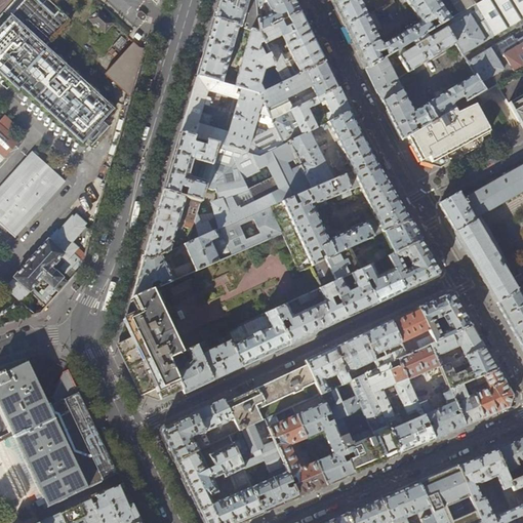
[(85,141),(115,106),(47,44),(72,18),(62,8),(56,13),(41,0),(24,0),(0,27),(0,69),(22,88),(24,86),(85,141)]
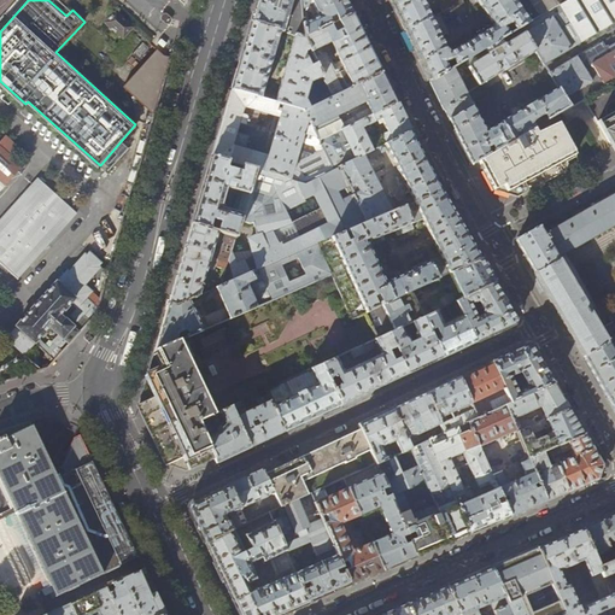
[(286,30),(294,0),(258,0),(255,15),(253,19),(283,29),(286,30)]
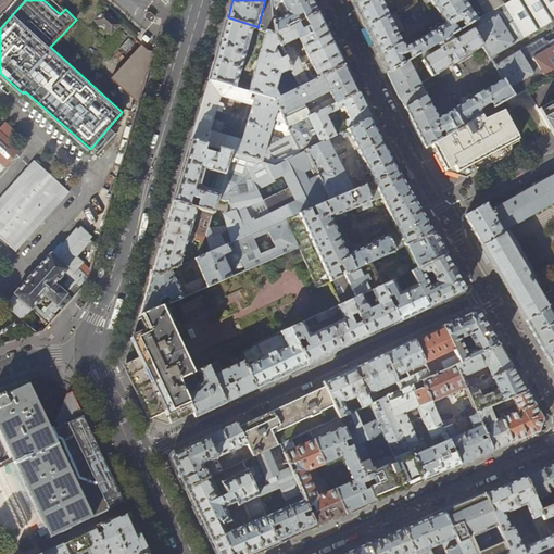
[(273,0),(274,12),(278,11),(277,4),(281,3),(281,5),(285,4),(289,13),(275,20),(276,32),(320,11),(315,0),(273,0)]
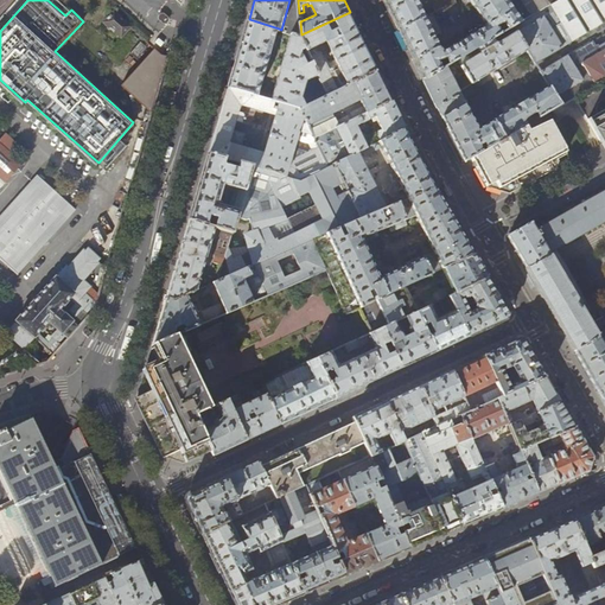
[(387,0),(388,1),(401,27),(426,16),(418,0),(387,0)]
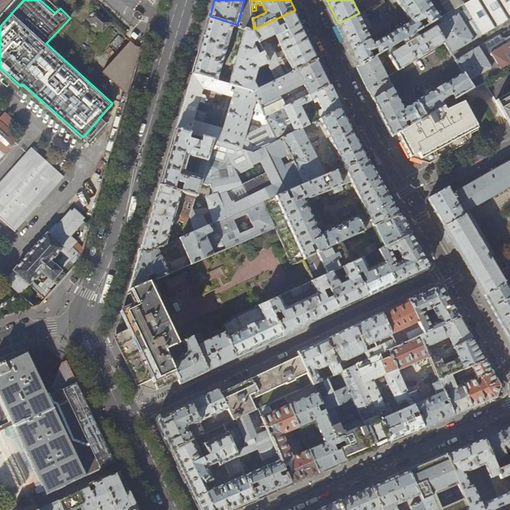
[(398,0),(411,20),(374,42),(367,29),(373,26),(365,11),(360,14),(359,13),(338,23),(348,43),(358,65),(371,58),(368,53),(375,48),(378,54),(423,26),(420,21),(426,17),(430,22),(433,21),(441,16),(429,0),(398,0)]
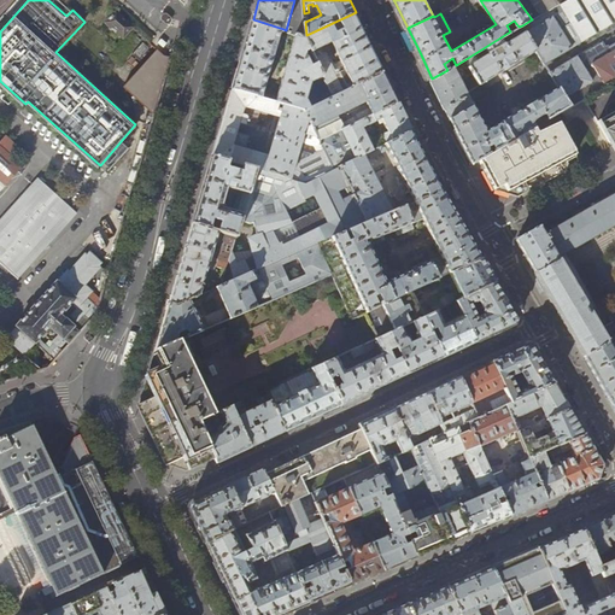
[(454,0),(444,7),(447,12),(463,0),(454,0)]
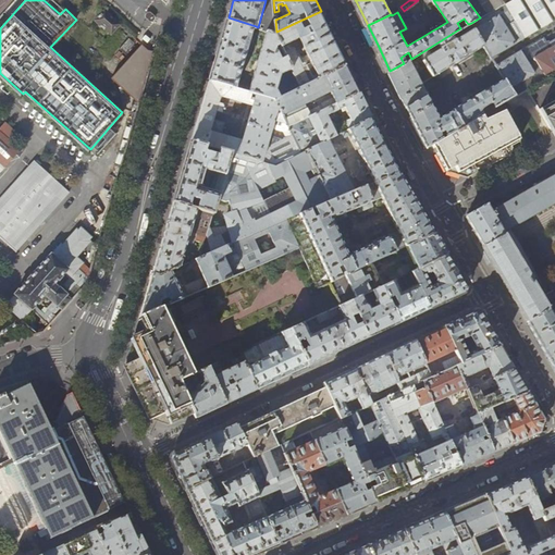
[(480,17),(471,23),(485,45),(493,57),(554,19),(554,0),(508,0),(489,12),(480,17)]
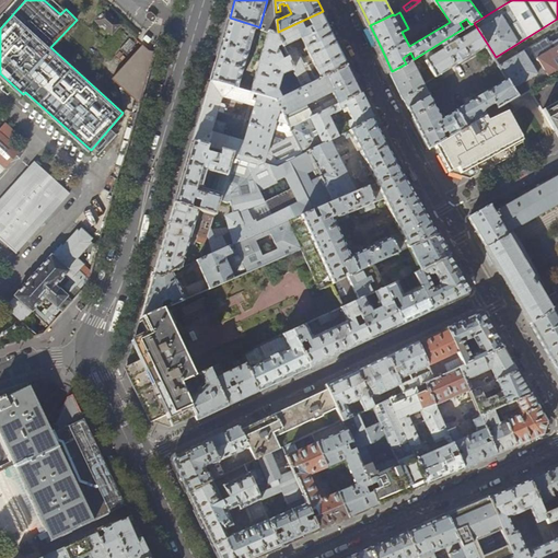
[(484,0),(491,12),(511,0),(484,0)]
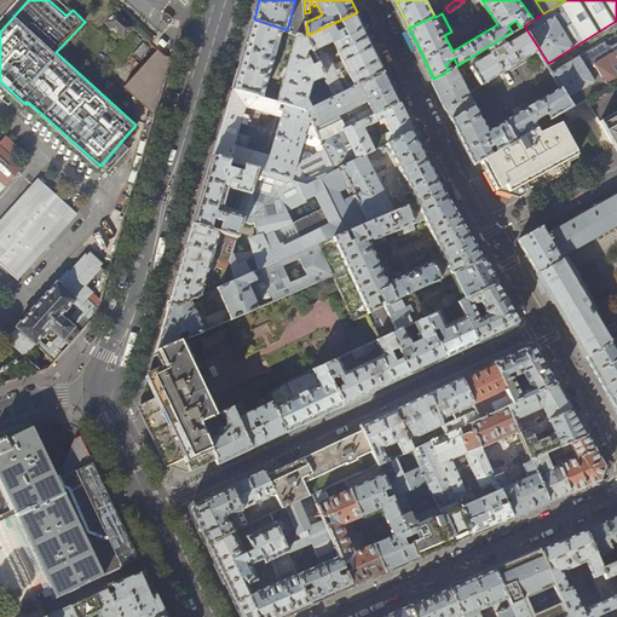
[(108,22),(125,38),(136,26),(119,10),(108,22)]
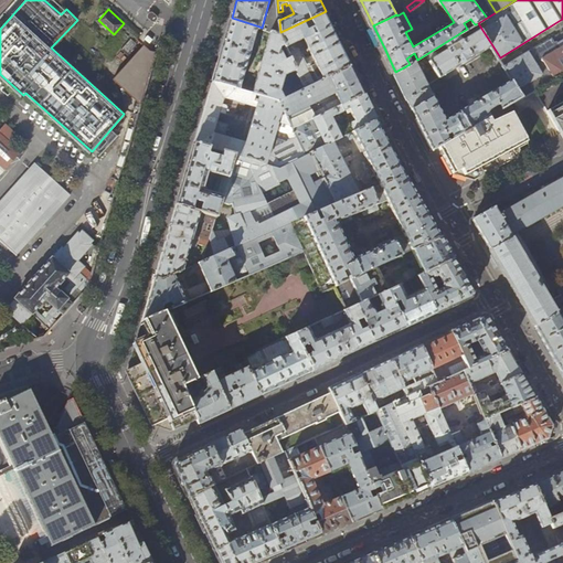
[(152,10),(150,13),(150,16),(155,20),(158,19),(160,17),(160,14),(156,10),(152,10)]
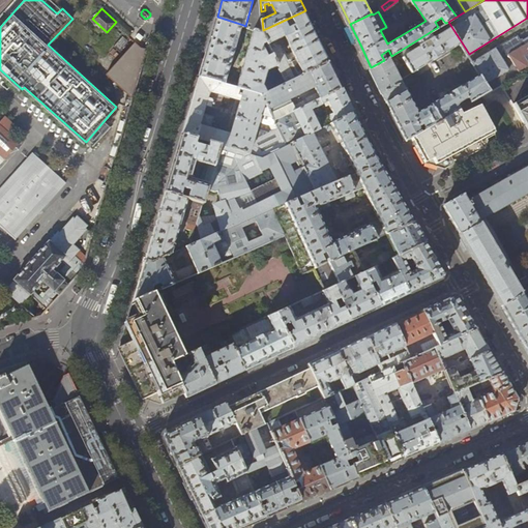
[(317,34),(305,10),(263,30),(268,41),(273,52),(280,64),(288,81),(330,60),(317,34)]
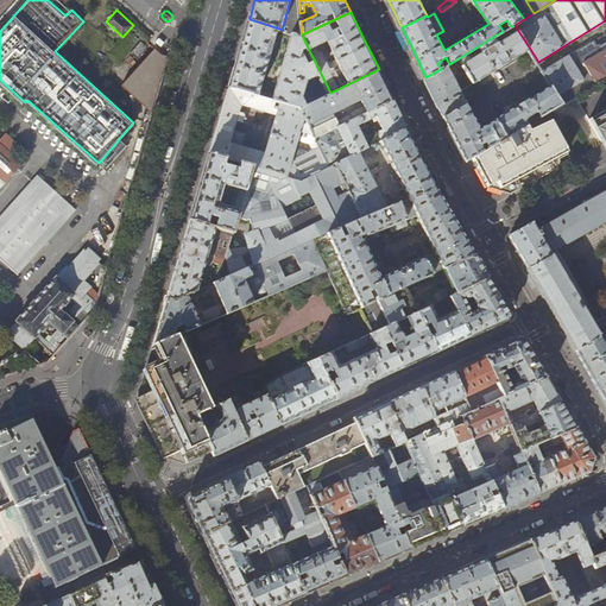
[(279,29),(250,19),(238,62),(231,86),(259,94),(279,29)]
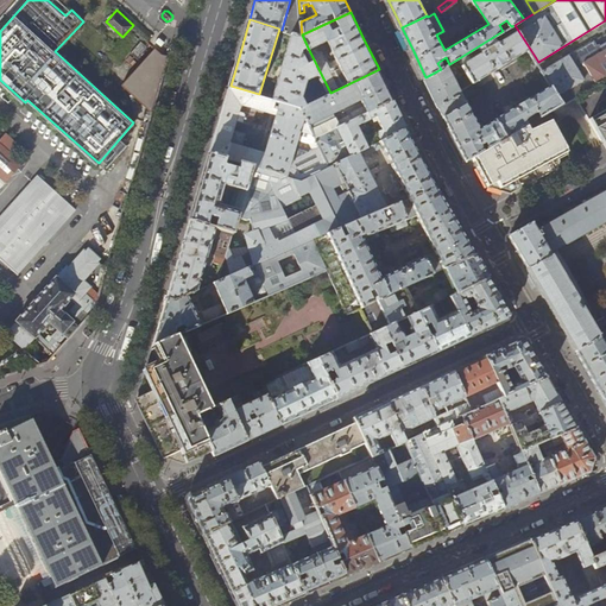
[(474,83),(530,49),(515,25),(511,26),(503,31),(449,64),(441,69),(425,77),(427,79),(425,79),(439,107),(440,106),(446,117),(467,159),(468,161),(474,157),(549,112),(563,103),(551,84),(496,118),(497,119),(481,127),(455,79),(467,71),(468,74),(465,76),(471,84),(474,82),(474,83)]
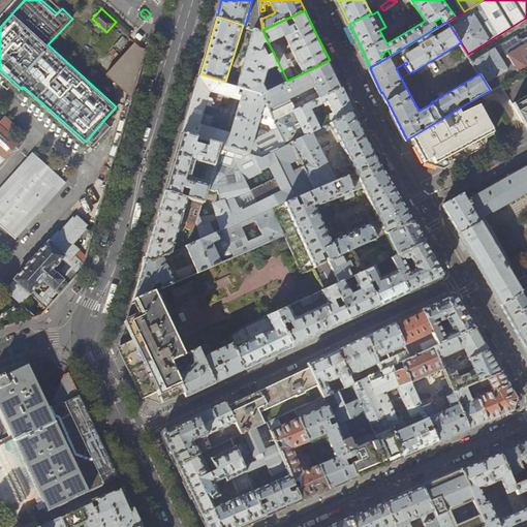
[(268,41),(262,30),(255,28),(239,86),(245,87),(264,92),(268,90),(265,84),(269,69),(279,64),(273,52),(268,54),(262,43),(268,41)]
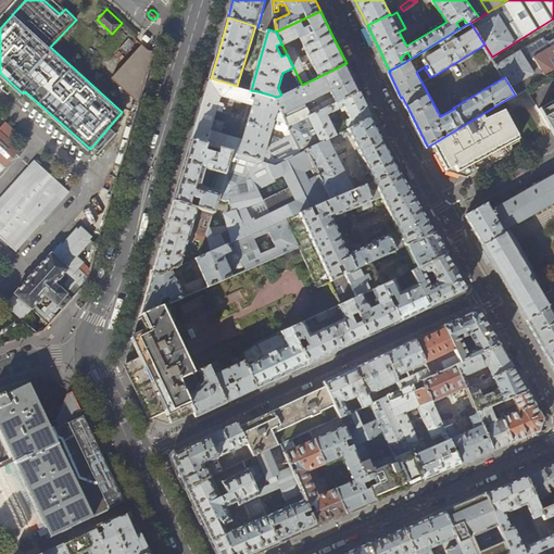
[(504,77),(515,95),(553,71),(553,29),(521,49),(495,64),(504,77)]
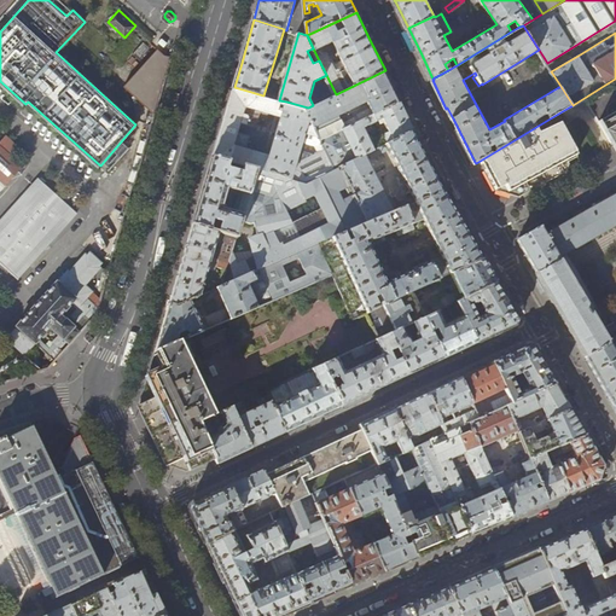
[(161,51),(127,88),(157,115),(174,58),(168,57),(161,51)]
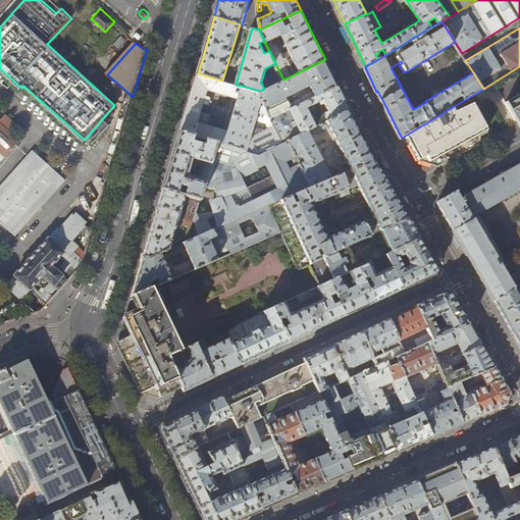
[(338,85),(333,78),(325,59),(283,80),(264,89),(260,91),(264,100),(271,117),(338,85)]
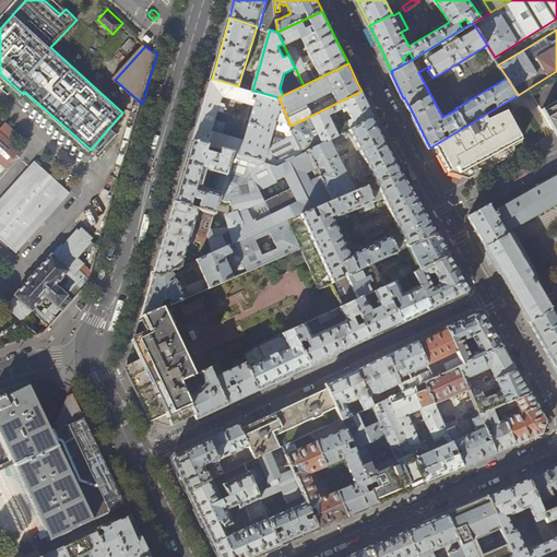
[(256,104),(259,92),(252,91),(238,86),(212,79),(203,109),(193,140),(234,151),(241,154),(246,139),(224,132),(227,121),(216,118),(218,109),(230,113),(235,97),(256,104)]
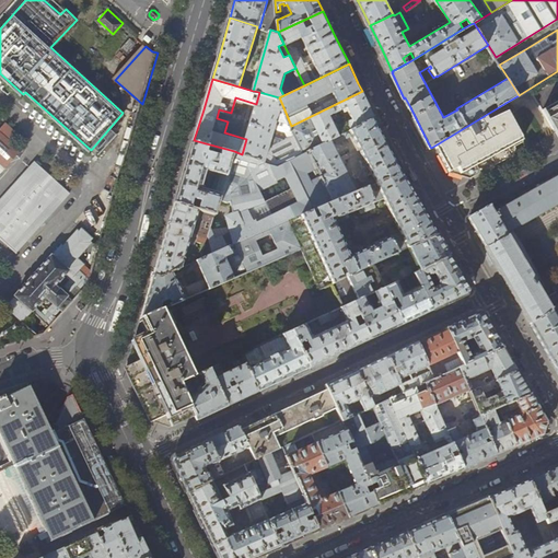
[(369,104),(362,91),(291,126),(304,152),(310,149),(333,138),(340,135),(330,114),(346,106),(347,109),(349,108),(353,118),(350,119),(350,123),(352,128),(374,117),(369,104)]
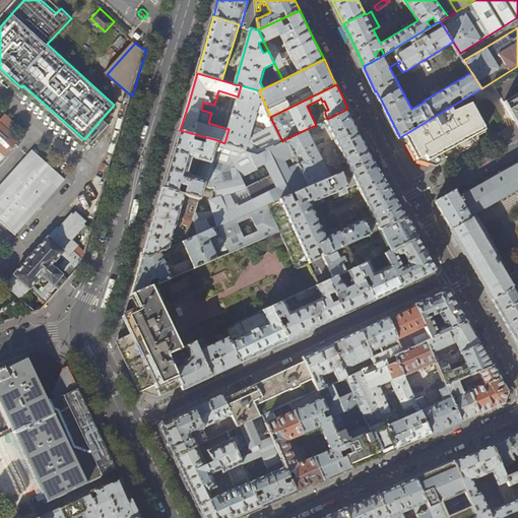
[(249,150),(263,100),(259,90),(241,85),(238,96),(229,129),(224,143),(249,150)]
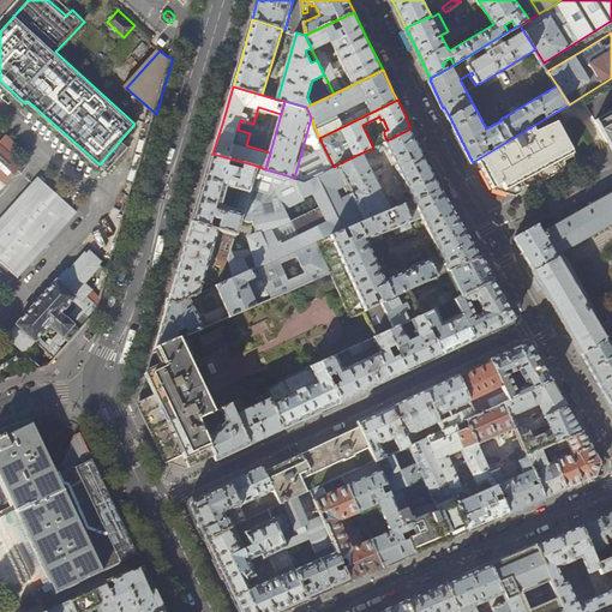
[(611,109),(599,118),(611,139),(611,109)]
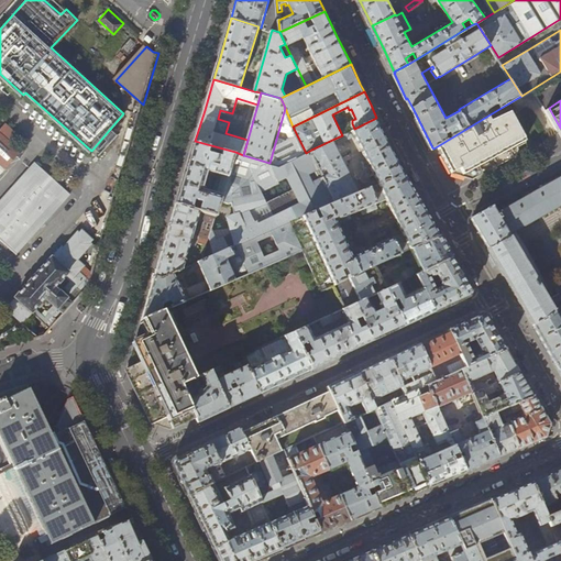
[(508,103),(439,145),(441,149),(454,173),(462,175),(475,179),(510,160),(515,151),(513,147),(528,139),(508,103)]
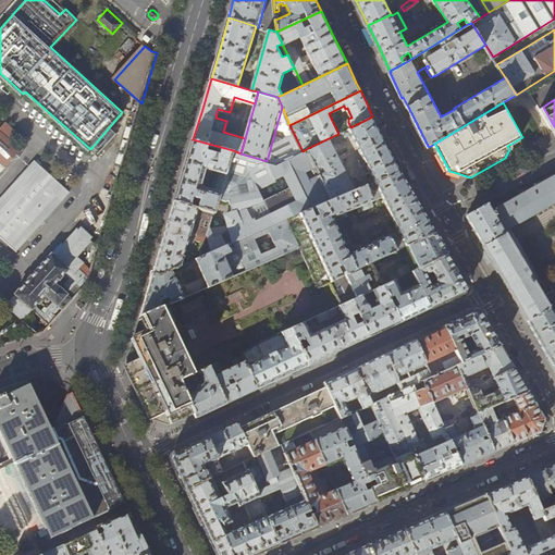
[(282,107),(267,161),(276,163),(303,151),(290,125),(282,107)]
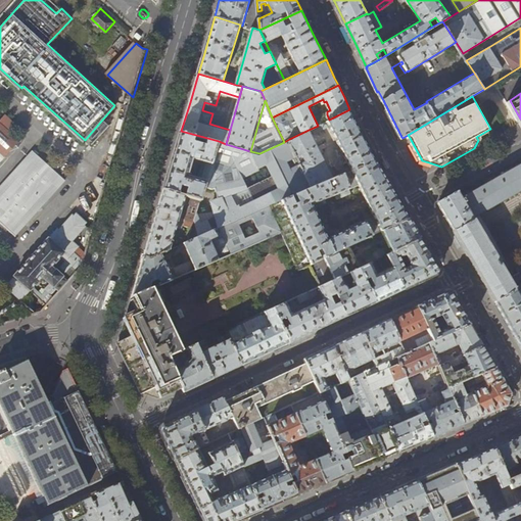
[(329,120),(328,121),(351,167),(346,169),(348,172),(376,159),(360,128),(349,109),(329,120)]
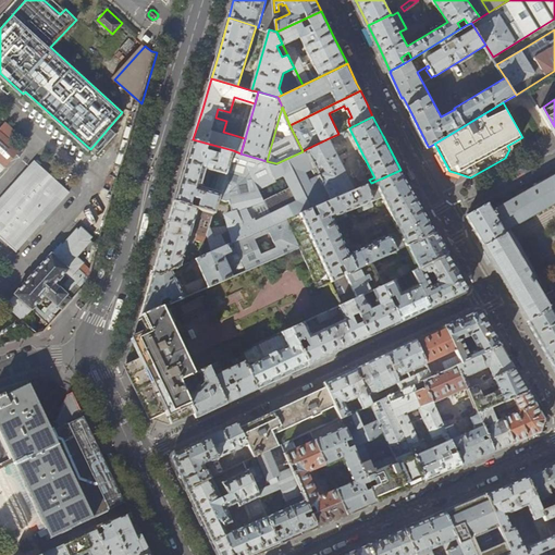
[(0,157),(8,164),(22,148),(9,137),(15,130),(7,122),(0,128),(0,157)]
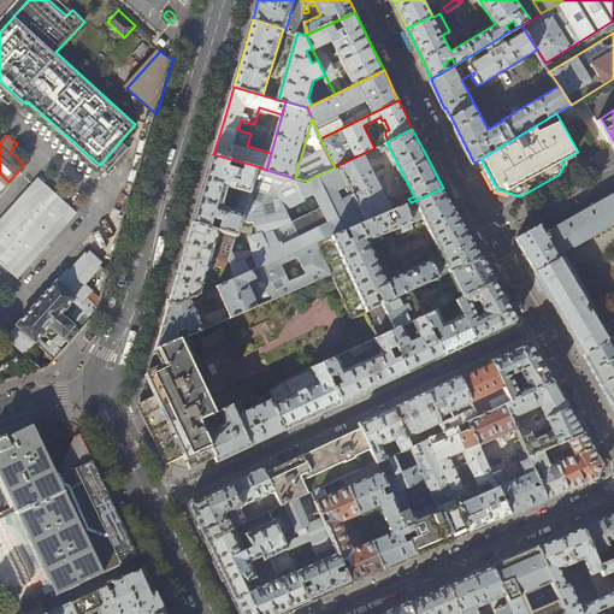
[(366,152),(341,164),(369,220),(395,210),(366,152)]
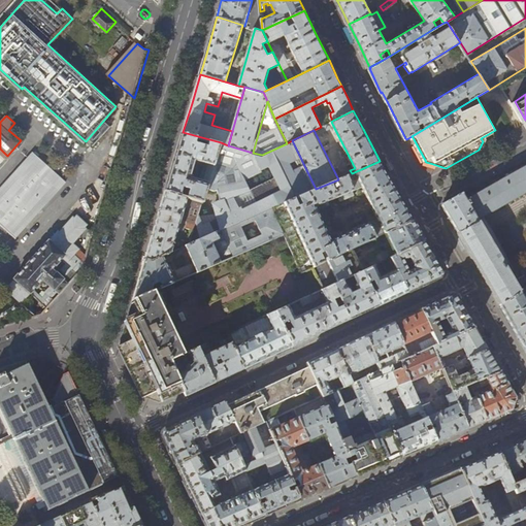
[(221,142),(183,132),(175,157),(167,186),(166,190),(203,201),(204,201),(208,187),(221,142)]
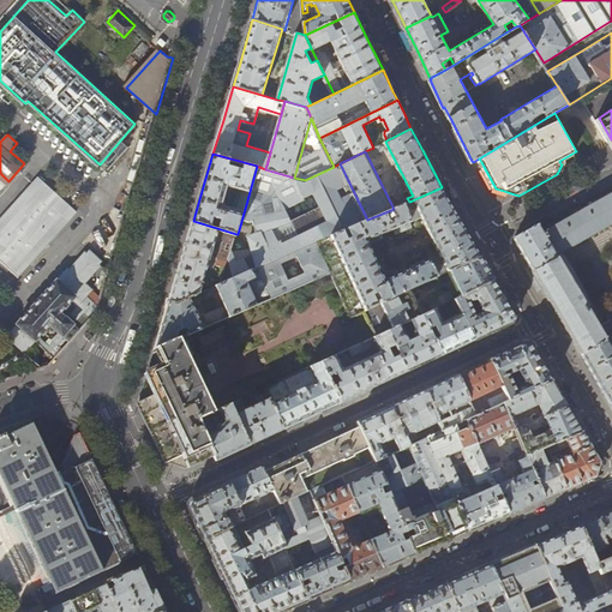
[(234,277),(318,240),(345,229),(349,227),(367,220),(340,163),(334,167),(305,180),(294,178),(265,169),(257,166),(243,217),(251,221),(257,220),(258,232),(252,234),(250,238),(252,247),(231,251),(229,257),(234,277)]
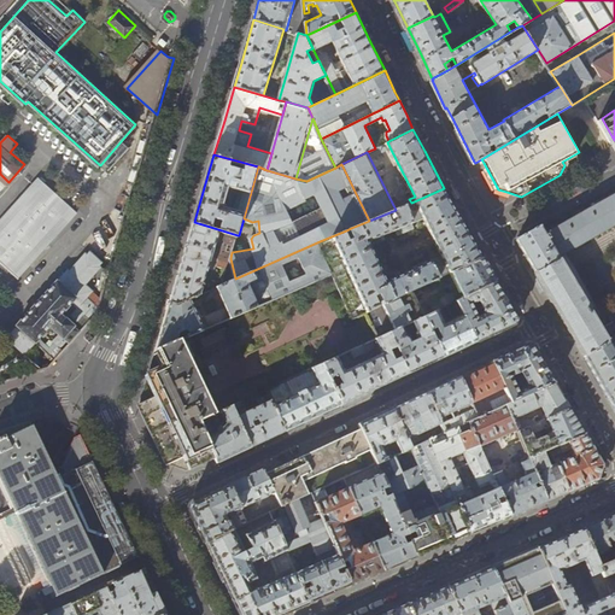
[(0,217),(0,261),(18,277),(78,212),(40,177),(0,217)]
